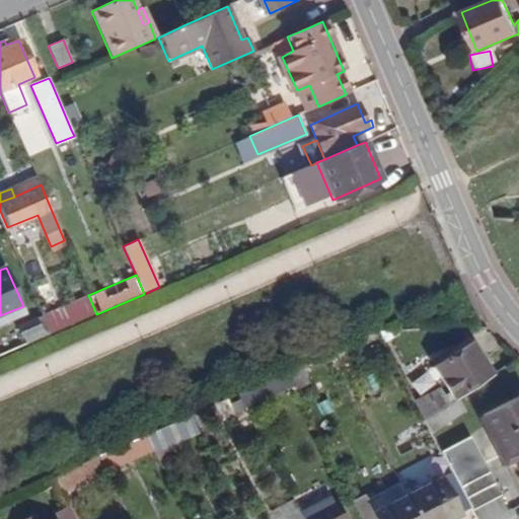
[(74,323),(96,314),(91,302),(69,312),(74,323)]
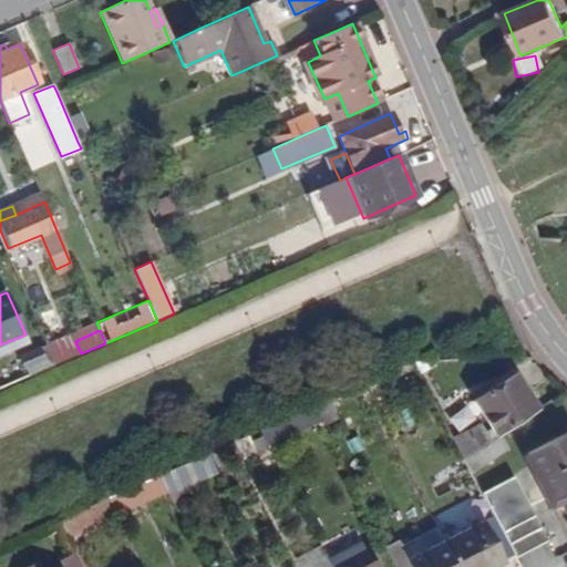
[(0,389),(54,366),(47,347),(18,359),(21,367),(0,375),(0,389)]
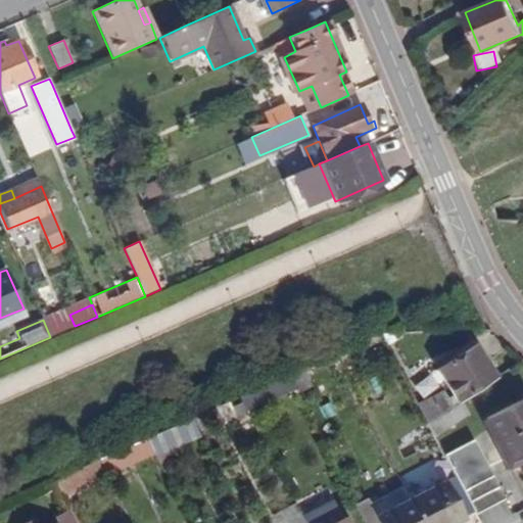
[(379,334),(382,340),(385,344),(394,340),(391,333),(379,334)]
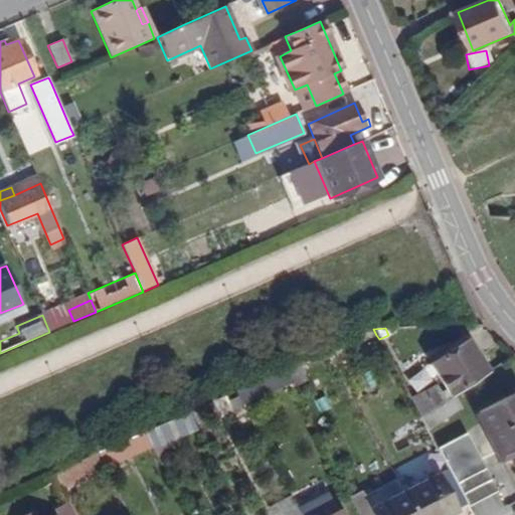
[(376,335),(373,329),(358,335),(360,341),(376,335)]
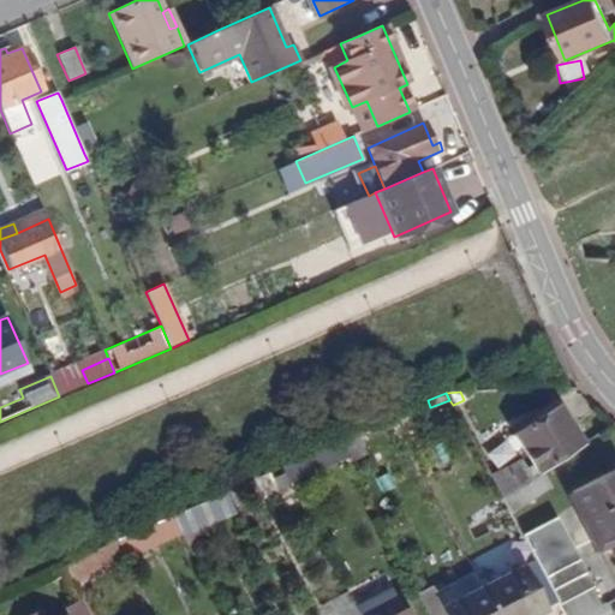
[(500,496),(539,471),(581,445),(557,406),(515,434),(532,464),(525,469),(519,459),(489,475),(500,496)]
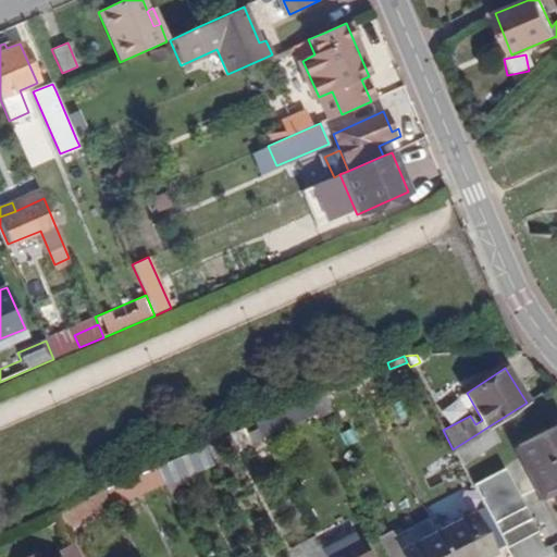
[(304,399),(312,416),(313,419),(331,410),(322,392),(304,399)]
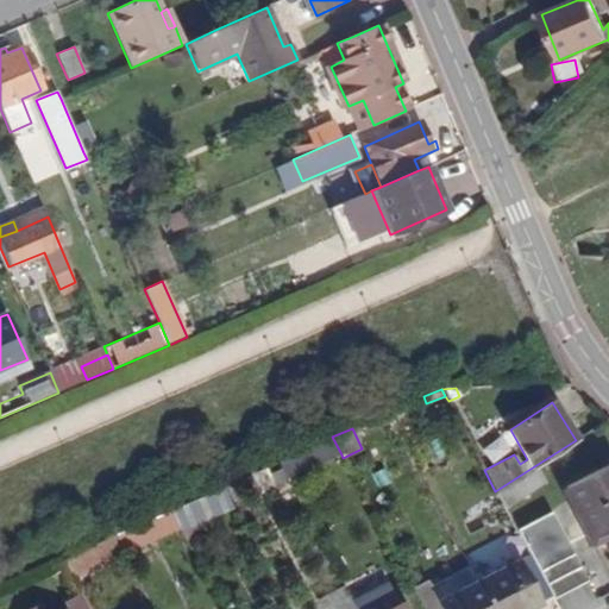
[(293,476),(341,454),(332,437),(277,462),(286,478),(293,476)]
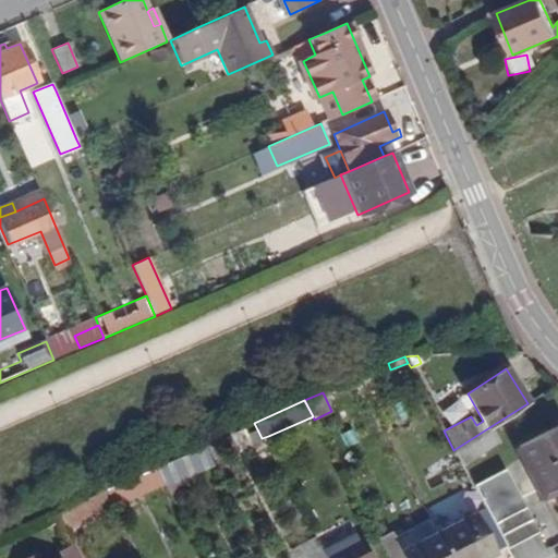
[(254,423),(243,427),(252,446),(250,447),(258,462),(271,456),(262,438),(254,423)]
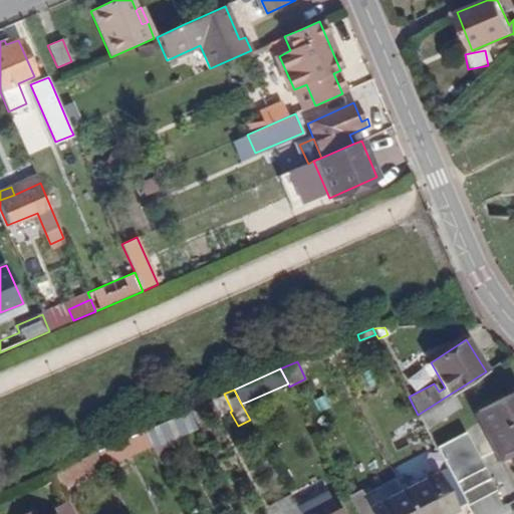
[(513,392),(477,412),(499,455),(513,447),(513,392)]
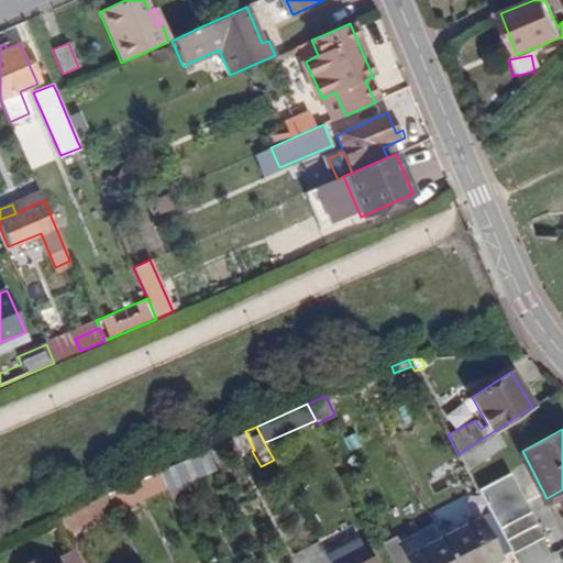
[(214,464),(252,451),(254,450),(245,431),(206,449),(214,464)]
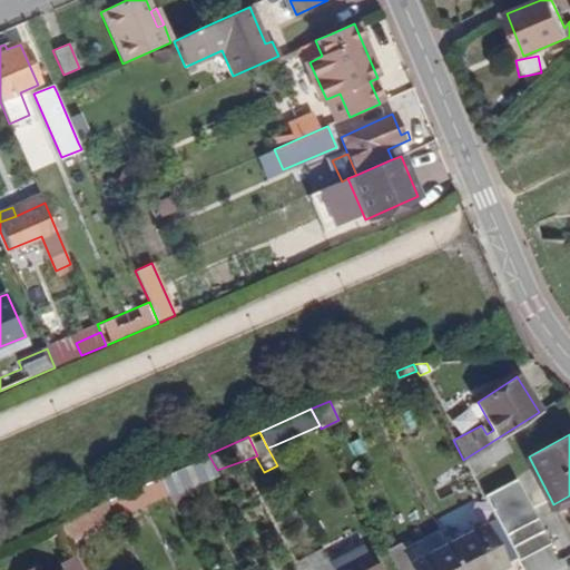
[(510,451),(500,436),(463,460),(472,475),(510,451)]
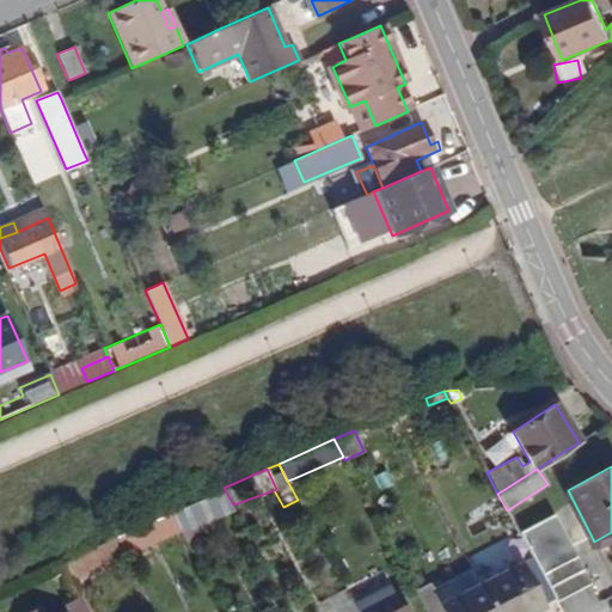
[(294,478),(287,481),(298,500),(303,509),(308,506),(294,478)]
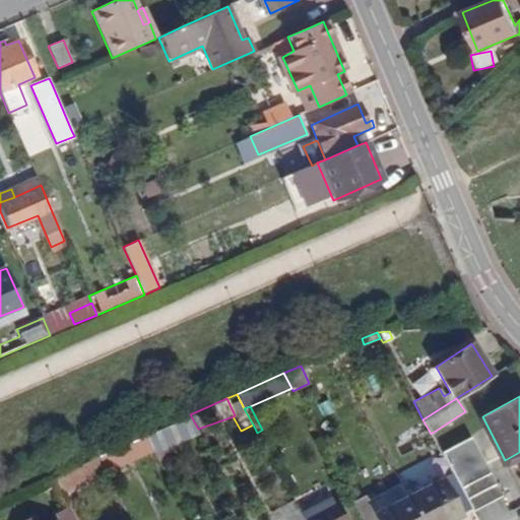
[(144,435),(151,448),(198,429),(190,414),(144,435)]
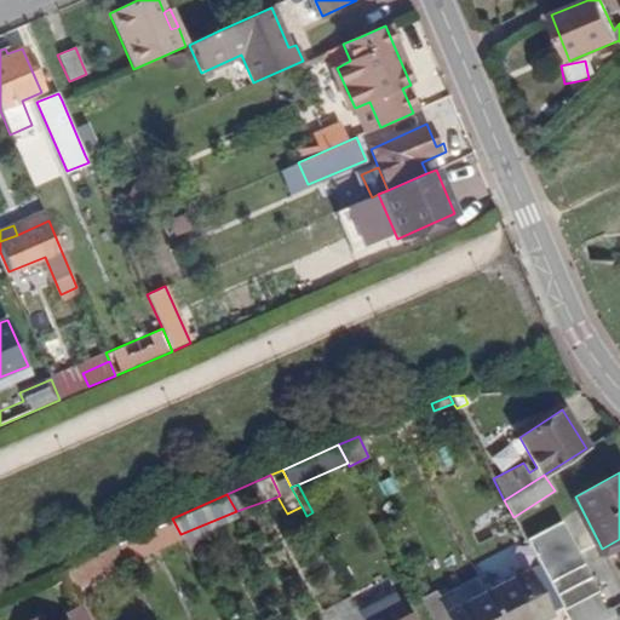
[(538,564),(561,608),(593,591),(557,522),(524,539),(538,564)]
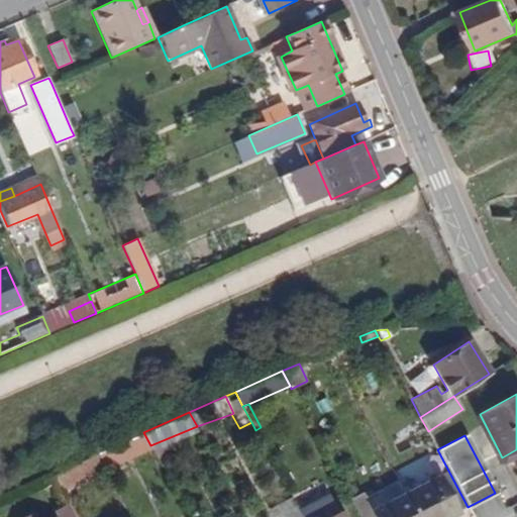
[(416,516),(447,516),(468,507),(448,471),(404,494),(416,516)]
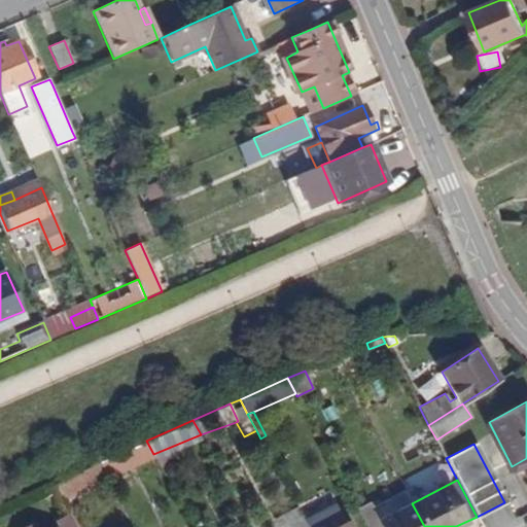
[(401,485),(370,501),(380,520),(412,503),(401,485)]
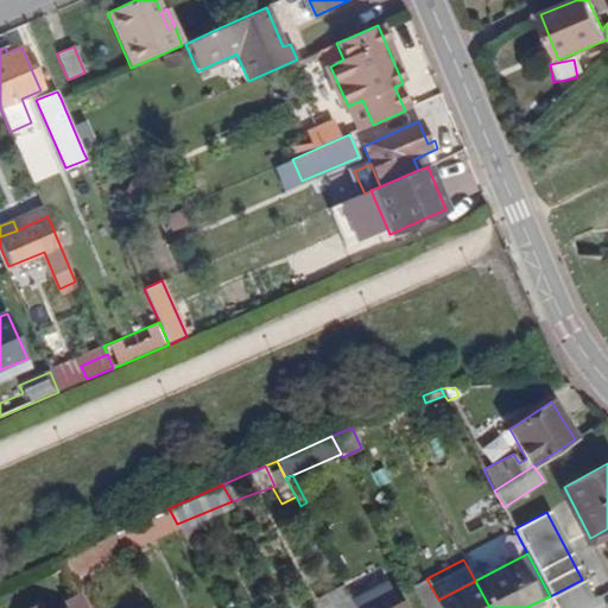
[(422,607),(489,607),(475,581),(438,600),(426,578),(411,587),(422,607)]
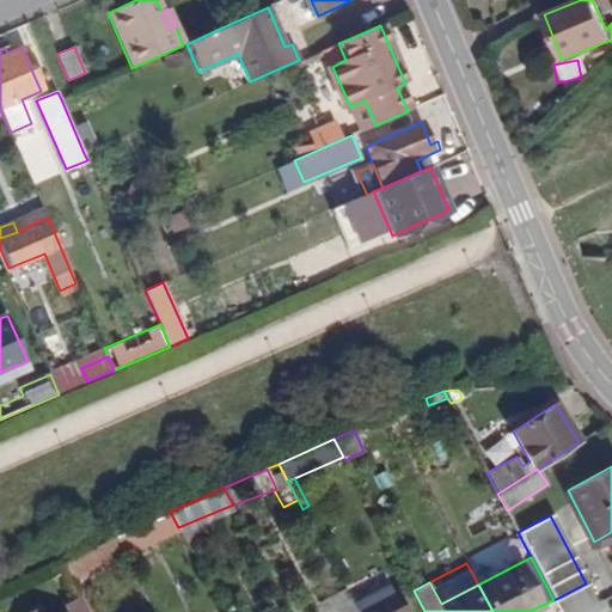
[(356,611),(346,591),(319,604),(323,611),(356,611)]
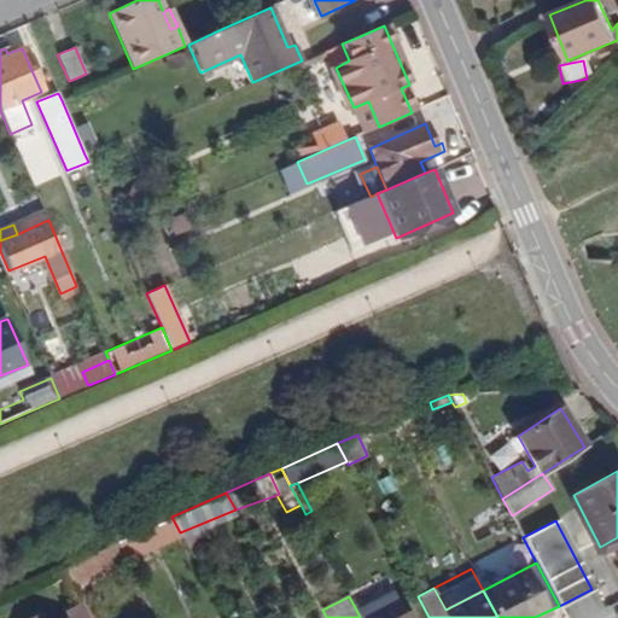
[(88,617),(81,602),(74,607),(79,617),(88,617)]
